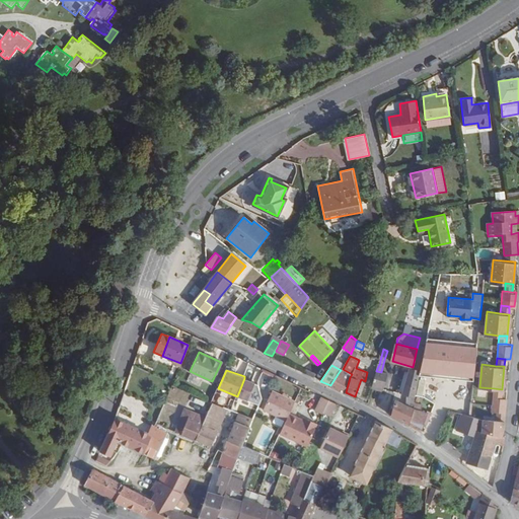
[(346,392),(350,377),(341,370),(340,371),(330,385),(346,392)]
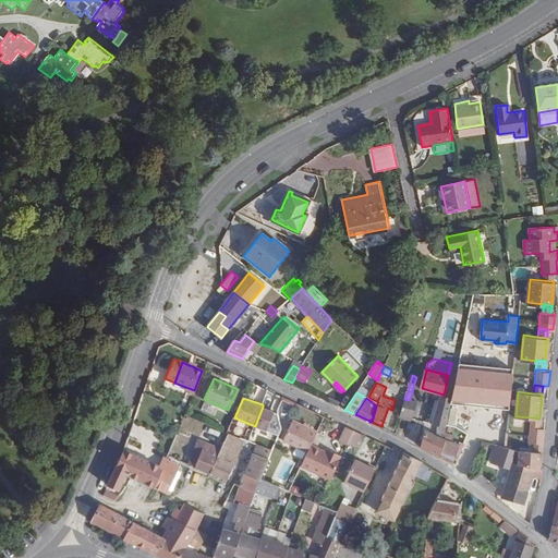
[(417,401),(410,400),(404,399),(400,415),(401,415),(413,417),(417,401)]
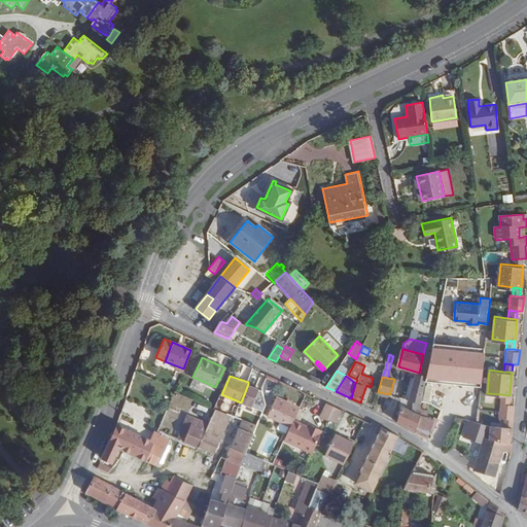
[(422,400),(422,399),(426,380),(418,378),(416,384),(414,383),(409,399),(414,400),(413,405),(421,407),(422,400)]
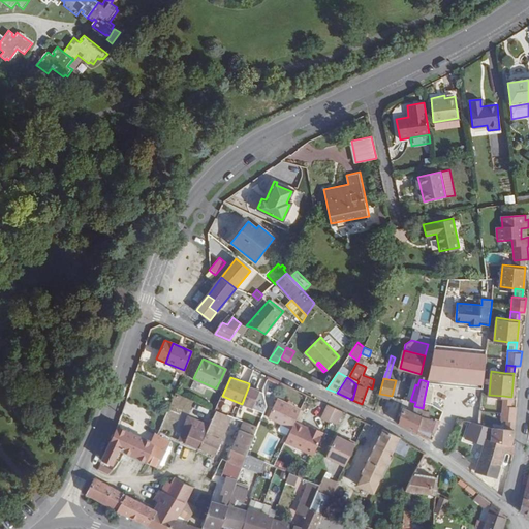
[(434,382),(428,381),(424,401),(424,402),(430,405),(434,382)]
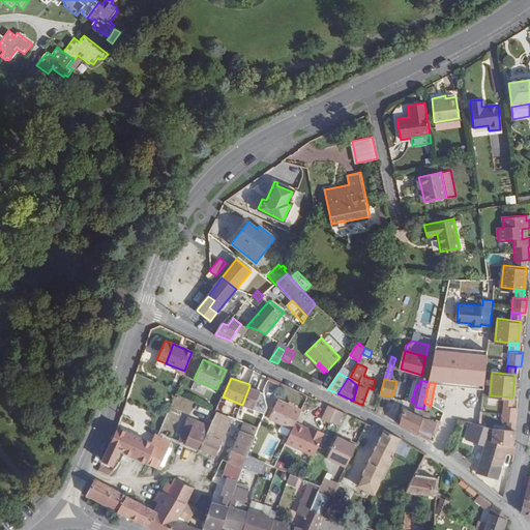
[(268,406),(264,392),(249,386),(242,405),(254,409),(264,414),(268,406)]
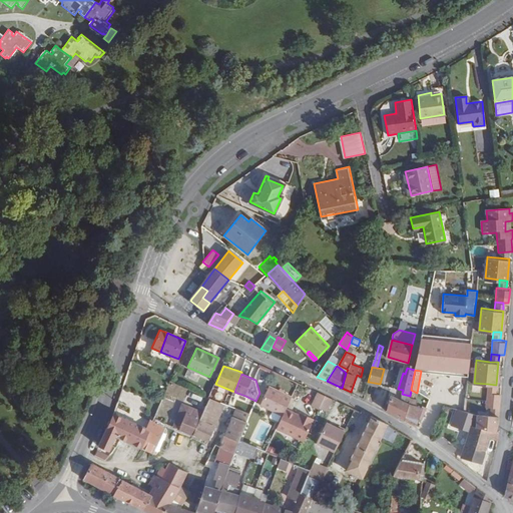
[(496,393),(496,385),(488,384),(487,392),(496,393)]
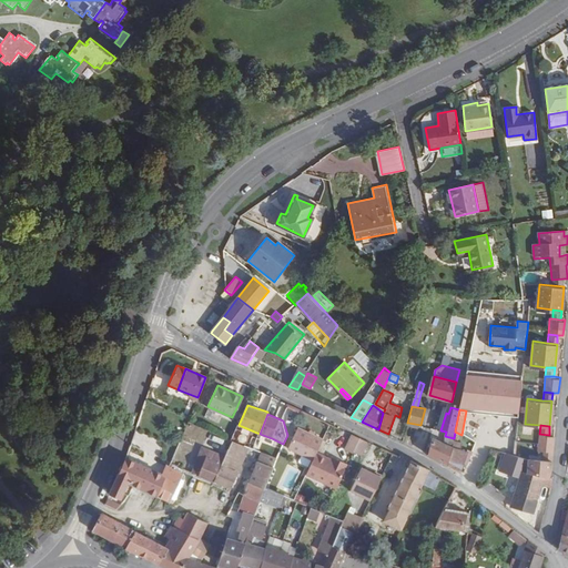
[(298,427),(288,448),(313,459),(317,452),(323,439),(298,427)]
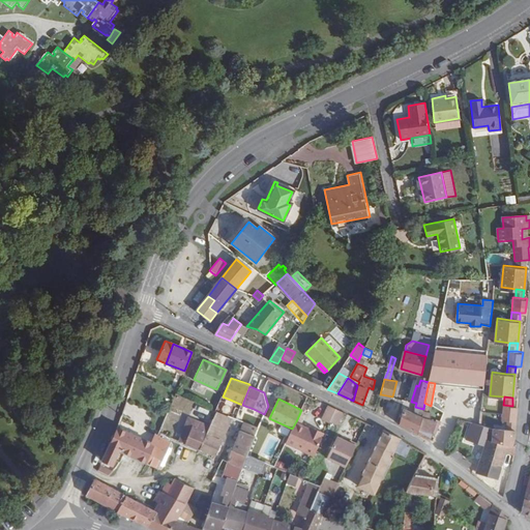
[(329,405),(322,419),(329,422),(330,421),(336,408),(329,405)]
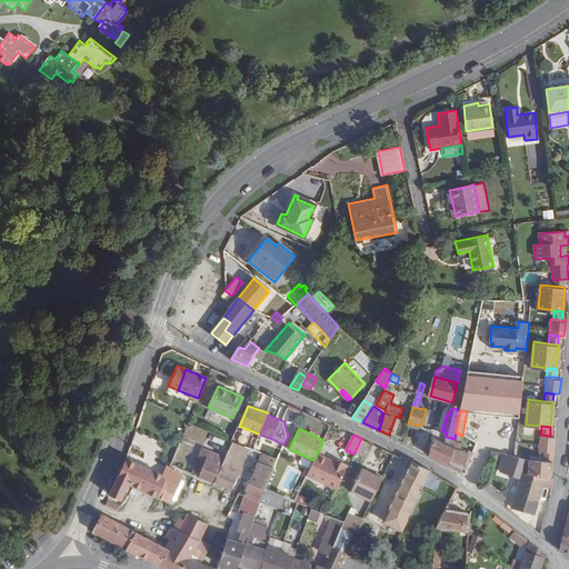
[(543,451),(553,451),(556,436),(550,436),(540,435),(539,450),(543,451)]
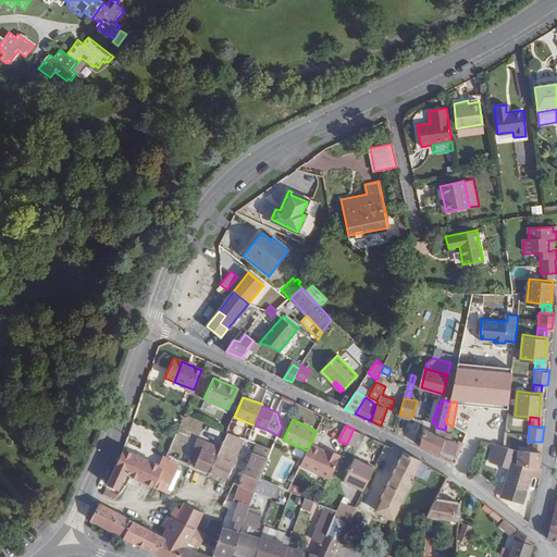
[(445,435),(445,430),(436,428),(436,431),(437,434),(424,429),(420,446),(438,456),(445,435)]
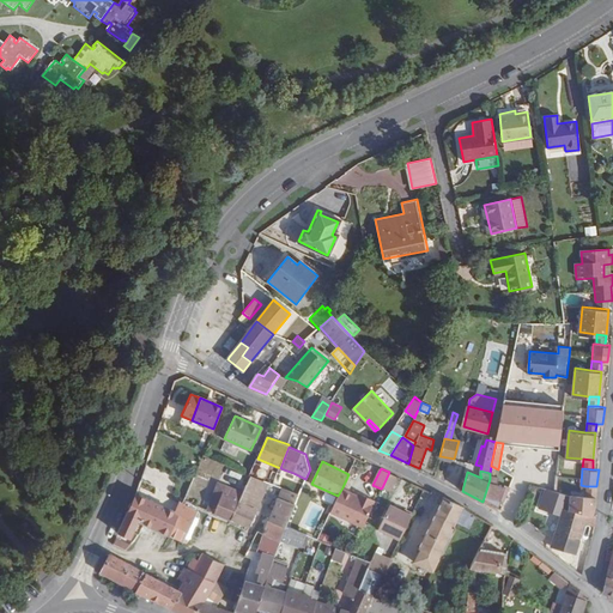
[(398,477),(389,472),(382,487),(390,491),(398,477)]
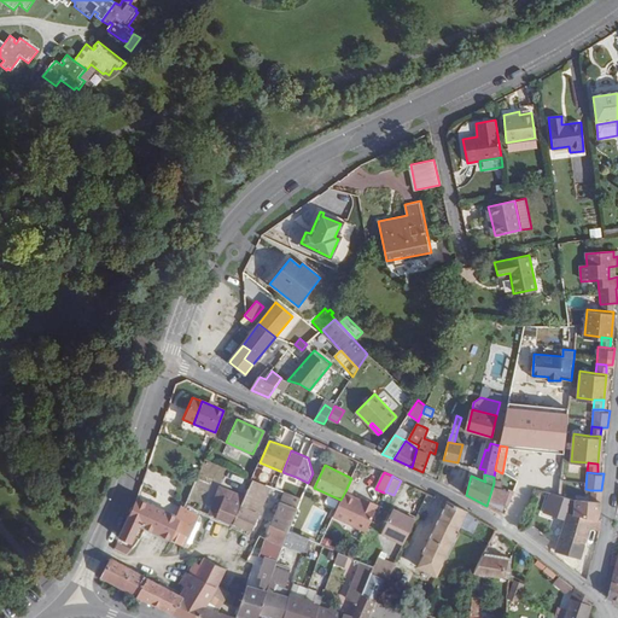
[(245,497),(243,500),(239,508),(233,523),(252,531),(257,518),(258,517),(254,514),(266,484),(252,478),(252,481),(245,497)]
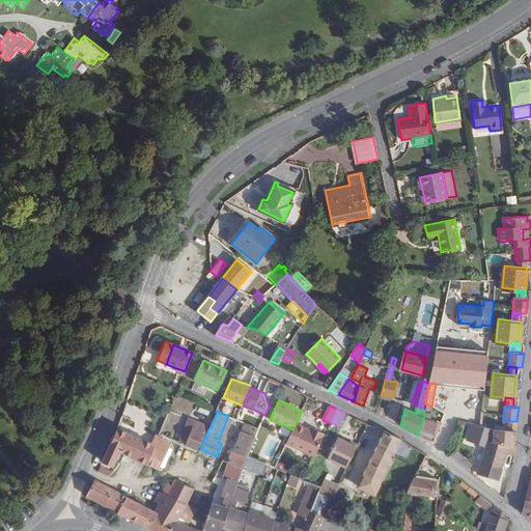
[(426,413),(426,416),(424,415),(418,435),(418,436),(429,442),(432,432),(438,435),(442,425),(443,423),(439,421),(438,422),(431,421),(432,415),(426,413)]
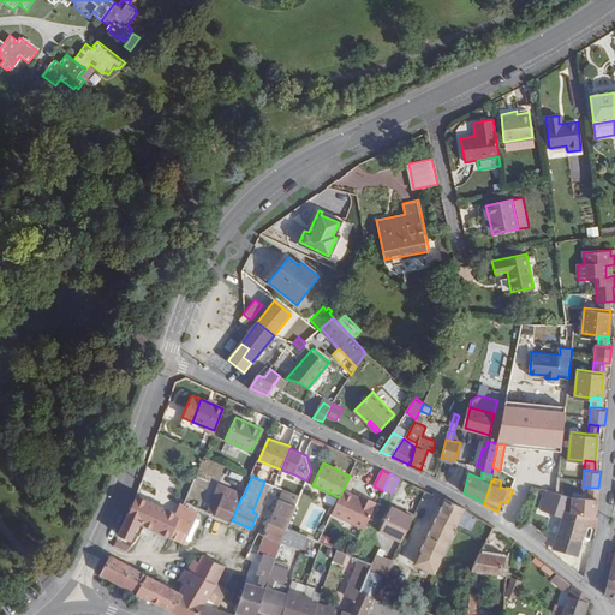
[(219,485),(215,496),(209,512),(232,520),(238,506),(242,497),(244,495),(219,485)]
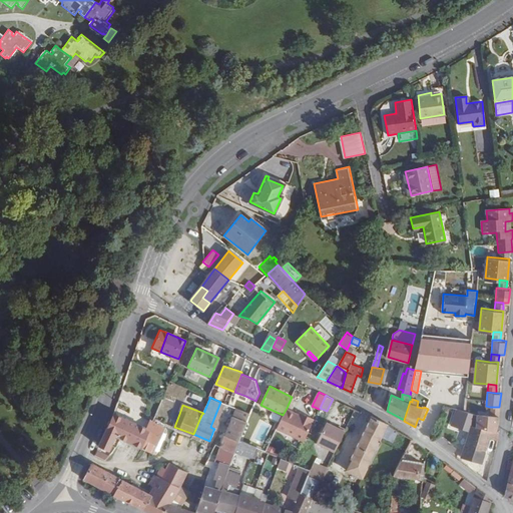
[(499,407),(490,407),(489,415),(498,416),(499,407)]
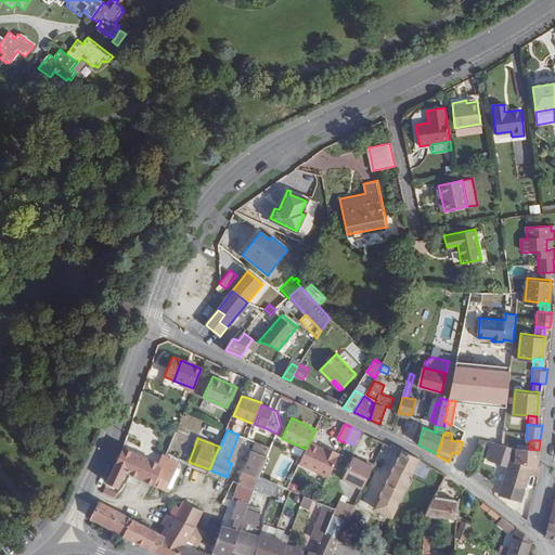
[(258,477),(259,476),(271,448),(256,441),(244,470),(258,477)]
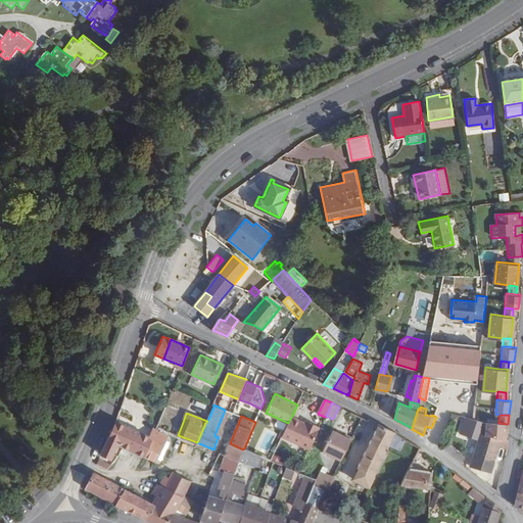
[(288,423),(282,436),(310,448),(321,427),(311,422),(310,424),(305,422),(292,416),(288,423)]
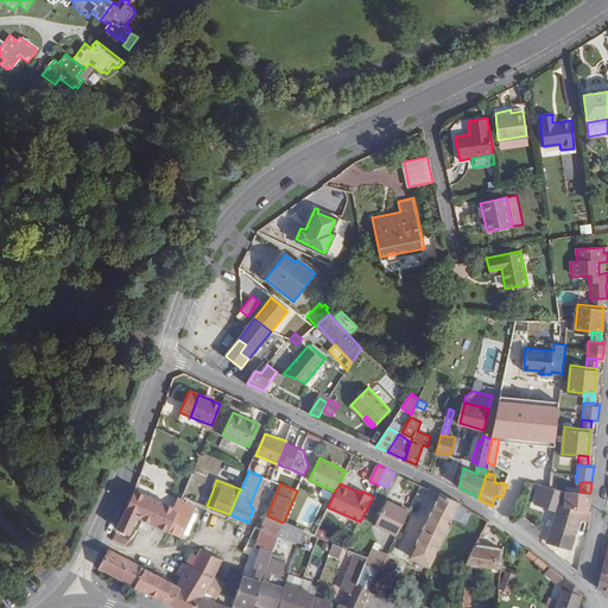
[(548,543),(571,550),(580,518),(581,512),(564,506),(564,492),(553,489),(548,508),(558,511),(548,543)]
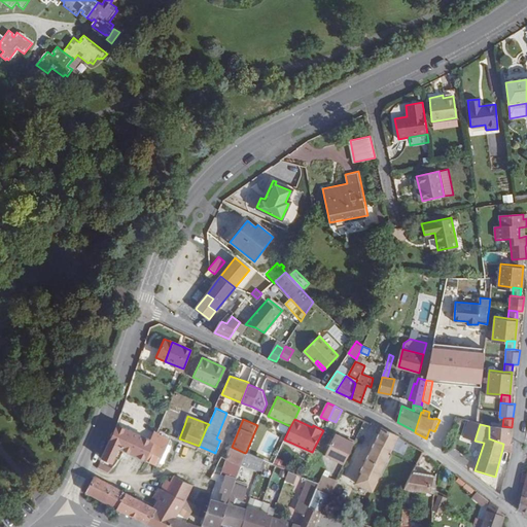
[(118,448),(125,450),(146,460),(154,442),(150,440),(116,425),(101,458),(111,462),(118,448)]
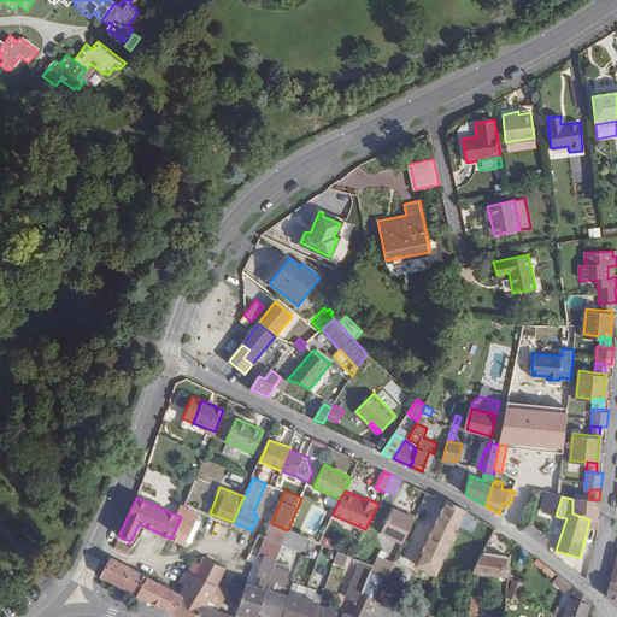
[(588,499),(574,498),(573,513),(589,519),(588,526),(598,528),(599,521),(595,519),(599,500),(588,499)]
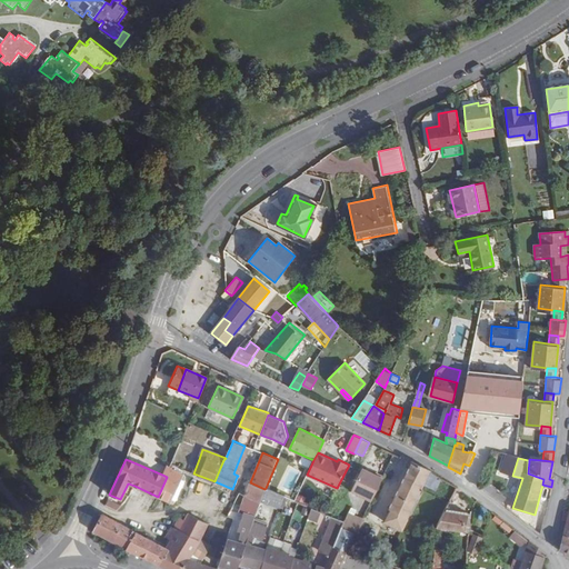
[(385,520),(402,529),(431,470),(412,460),(411,461),(389,509),(390,509),(385,520)]
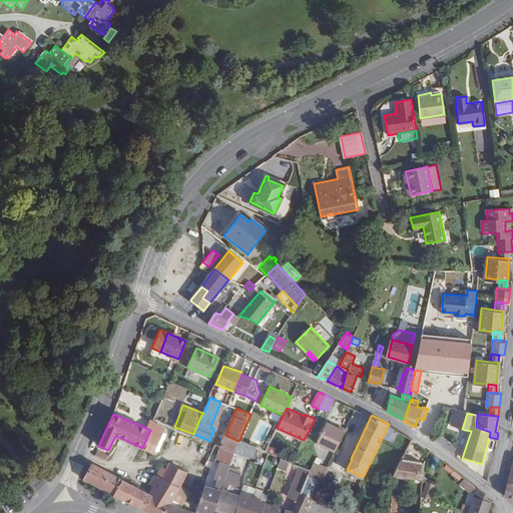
[(153,452),(165,427),(153,421),(149,419),(146,428),(150,430),(142,448),(153,452)]
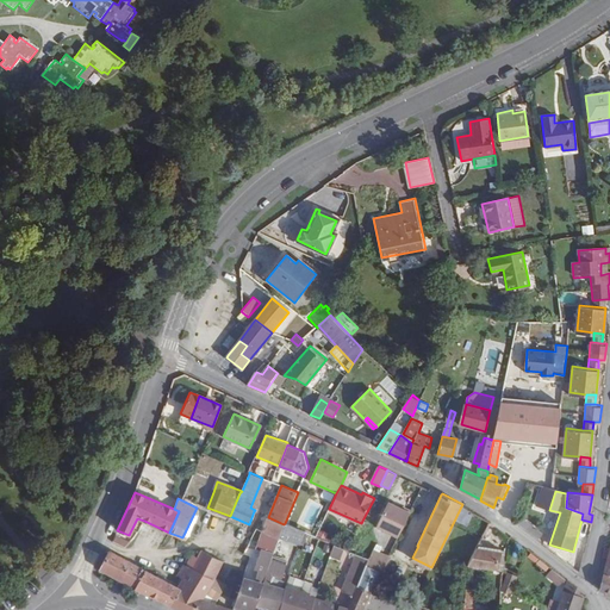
[(388,500),(375,526),(397,536),(409,511),(402,508),(388,500)]
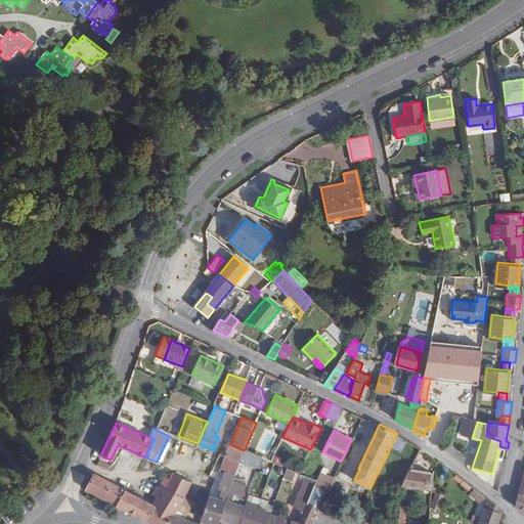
[(245,449),(244,450),(230,444),(226,442),(224,446),(229,448),(227,451),(225,450),(223,454),(226,455),(235,460),(239,462),(239,461),(258,467),(262,456),(245,449)]
